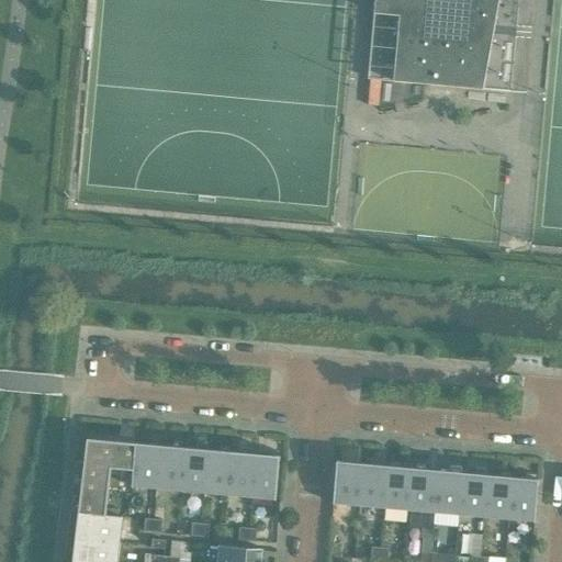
[(374,0),(368,78),(513,91),(520,0),(374,0)]
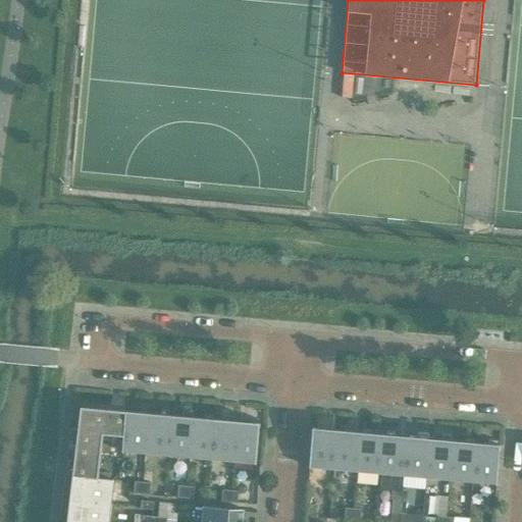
[(124,435),(126,411),(82,407),(79,431),(104,433),(124,435)]
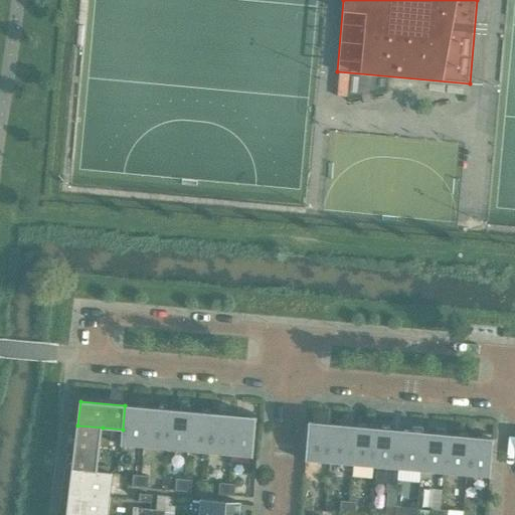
[(144,448),(147,407),(145,406),(145,402),(137,402),(137,406),(125,405),(123,430),(121,446),(144,448)]
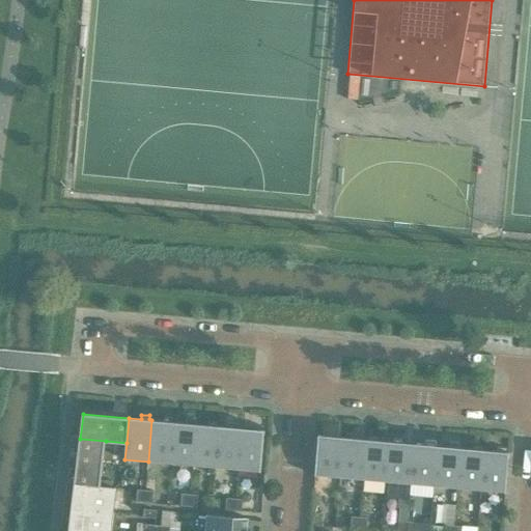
[(170,464),(174,422),(172,421),(172,417),(164,417),(163,421),(151,420),(148,462),(170,464)]
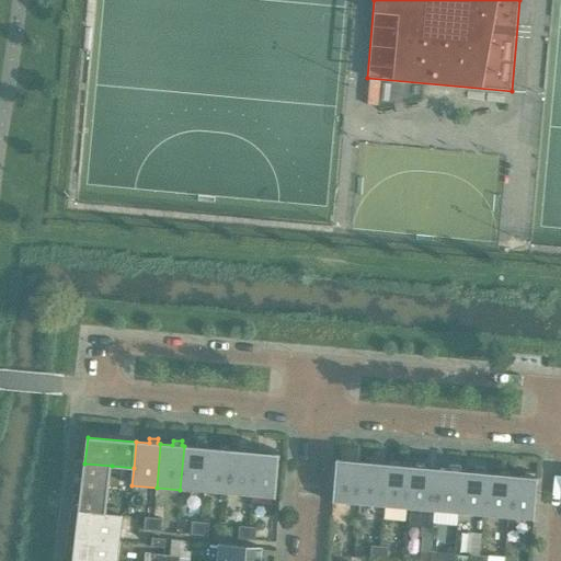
[(203,492),(207,448),(205,447),(206,443),(196,443),(196,447),(184,446),(180,490),(203,492)]
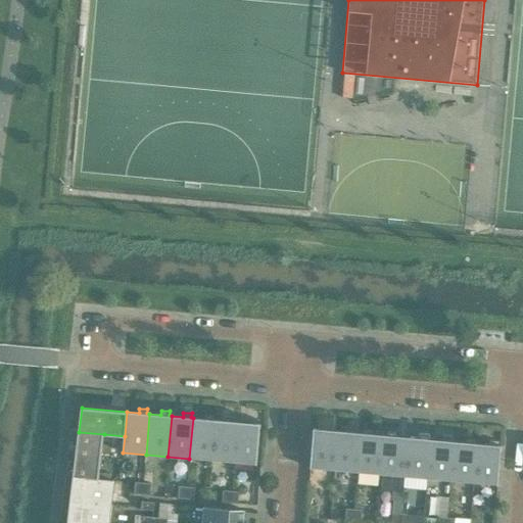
[(211,461),(216,420),(214,419),(214,415),(205,415),(204,419),(193,418),(189,459),(211,461)]
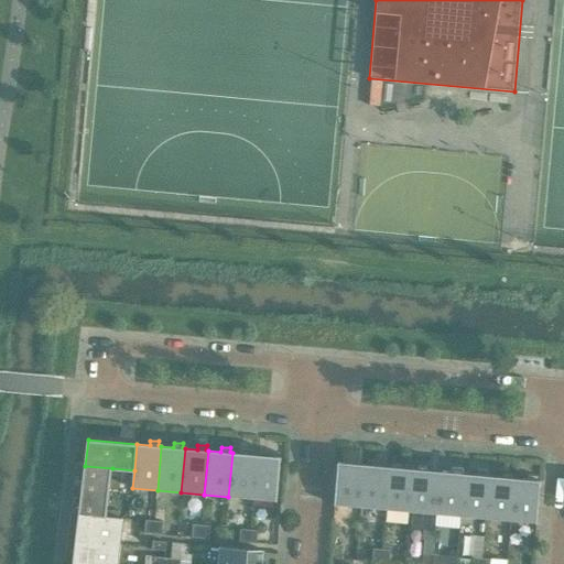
[(252,499),(256,454),(253,454),(253,449),(245,449),(245,454),(232,453),(228,497),(252,499)]
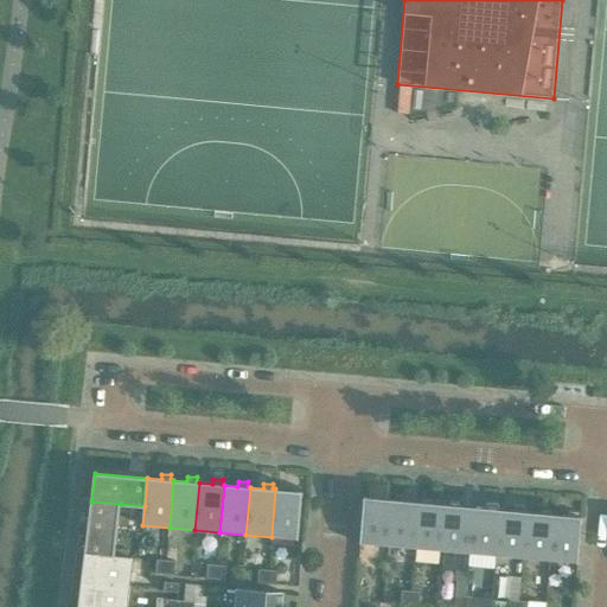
[(298,540),(302,492),(299,491),(299,486),(289,486),(288,491),(275,489),(272,537),(298,540)]
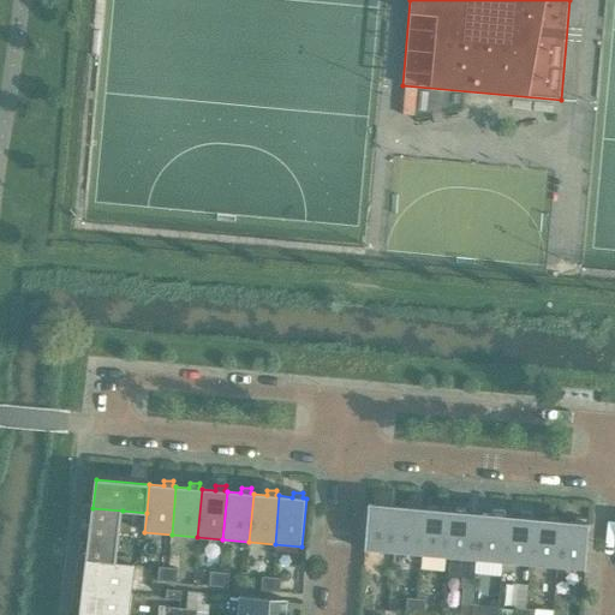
[(393,553),(398,506),(384,505),(384,500),(374,499),(372,503),(369,503),(364,551),(366,551),(366,550),(393,553)]
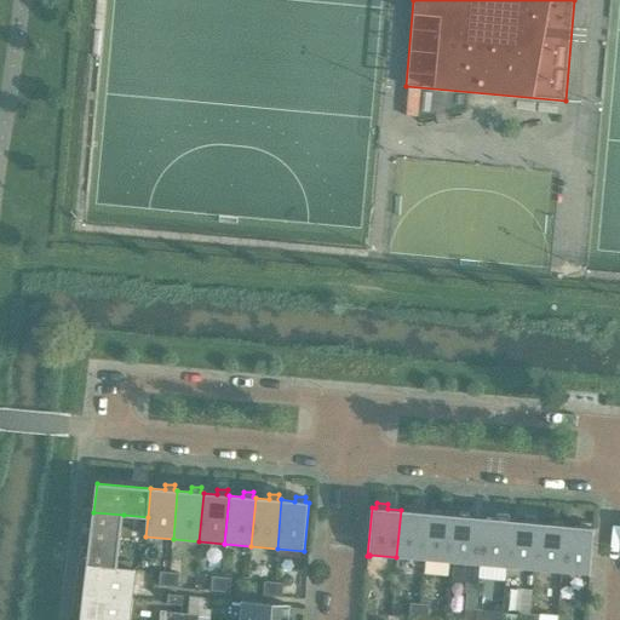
[(424,560),(429,512),(414,511),(415,506),(403,506),(403,511),(401,510),(396,557),(424,560)]
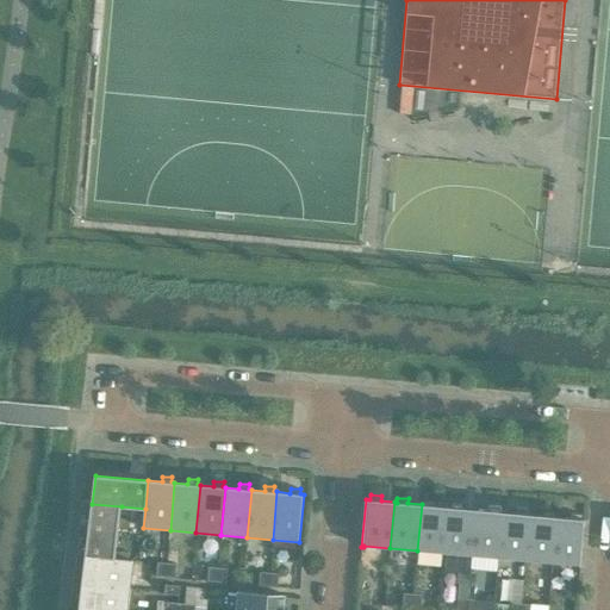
[(444,553),(448,506),(435,505),(435,500),(424,500),(424,505),(422,504),(417,551),(444,553)]
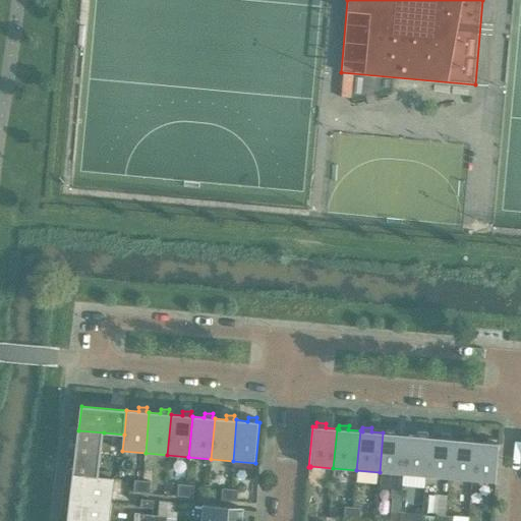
[(403,474),(406,436),(395,433),(395,429),(386,429),(385,433),(383,432),(380,472),(403,474)]
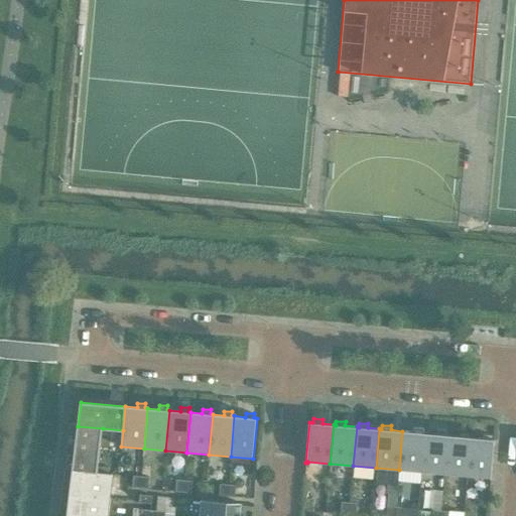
[(98,473),(103,428),(78,426),(73,470),(98,473)]
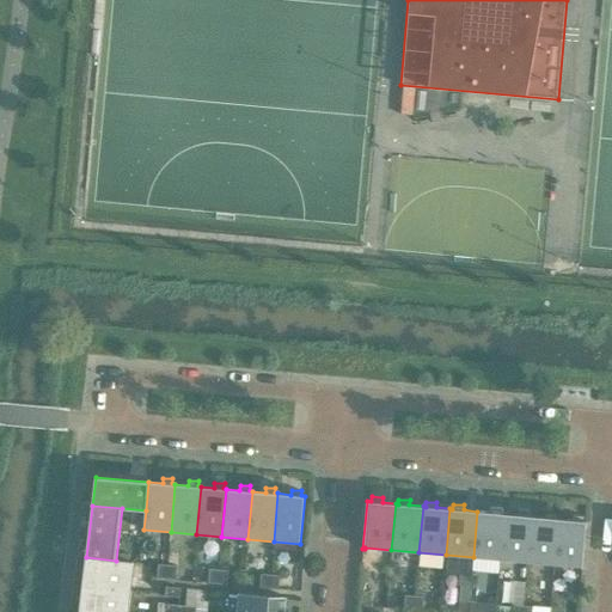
[(500,560),(505,514),(502,513),(502,508),(491,508),(490,513),(477,512),(473,557),(500,560)]
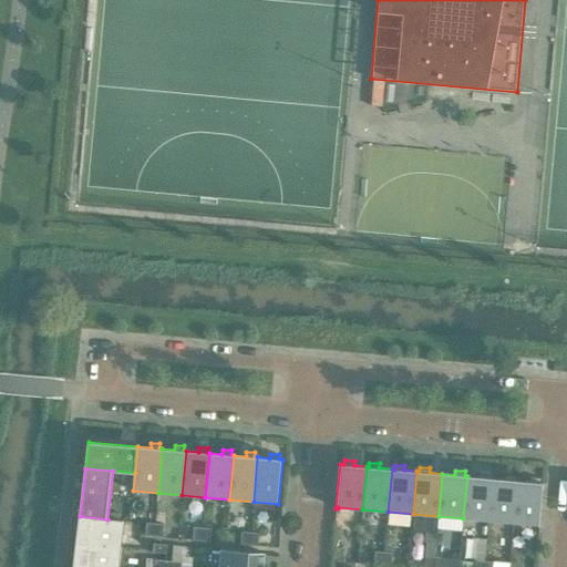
[(488,522),(492,478),(490,477),(491,473),(480,473),(480,477),(467,476),(463,518),(488,522)]
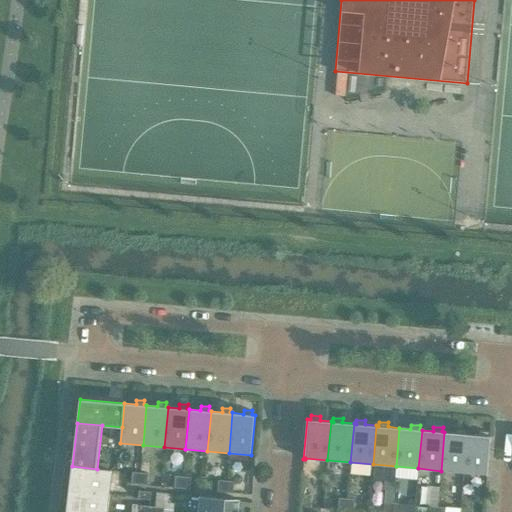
[(464,473),(467,434),(465,434),(465,430),(456,429),(456,433),(444,432),(441,471),(464,473)]
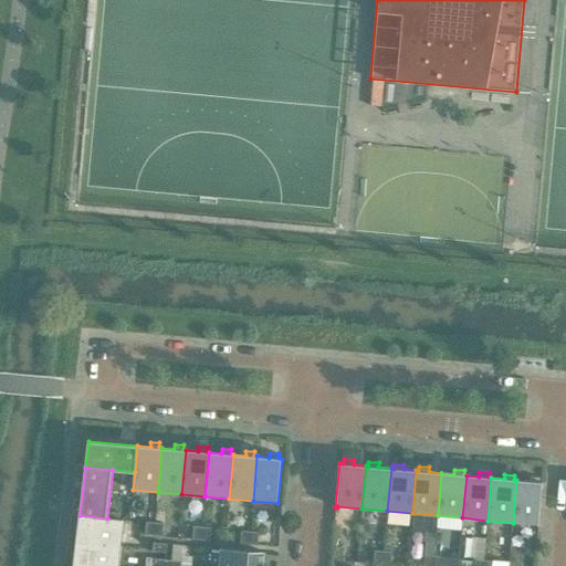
[(538,525),(543,482),(540,482),(540,478),(530,477),(528,481),(516,480),(513,523),(537,525),(538,525)]
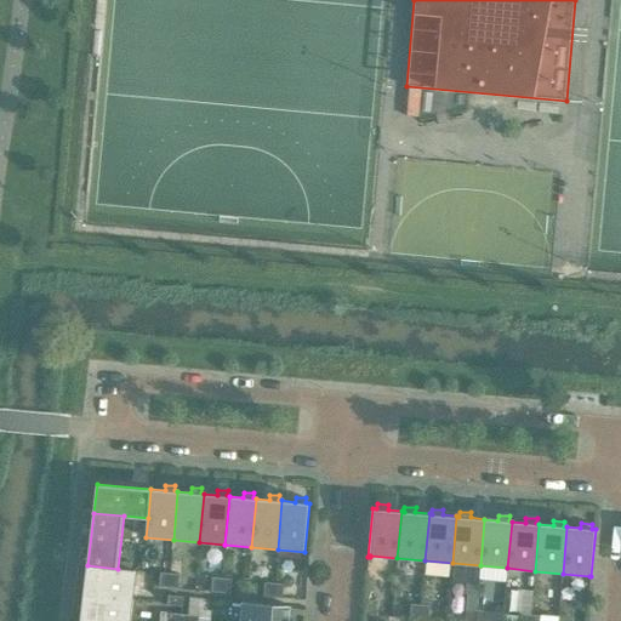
[(136,570),(118,569),(87,565),(85,586),(134,591),(136,570)]
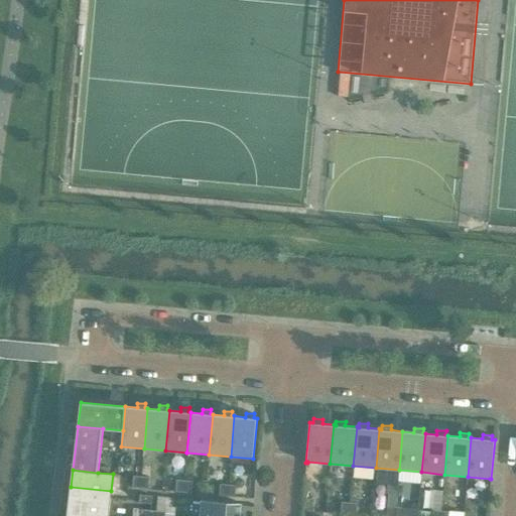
[(140,488),(141,476),(133,476),(132,488),(140,488)]
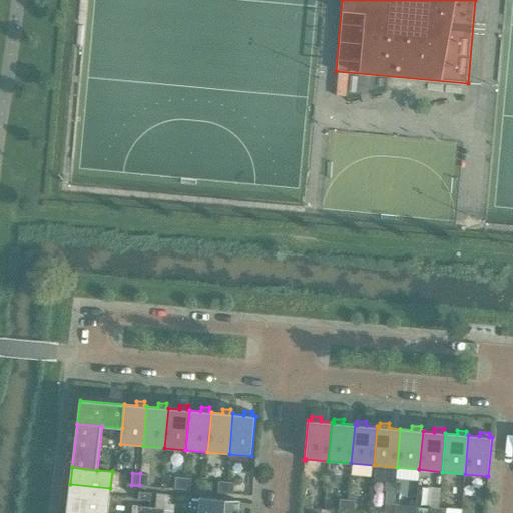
[(147,486),(148,474),(140,473),(139,485),(147,486)]
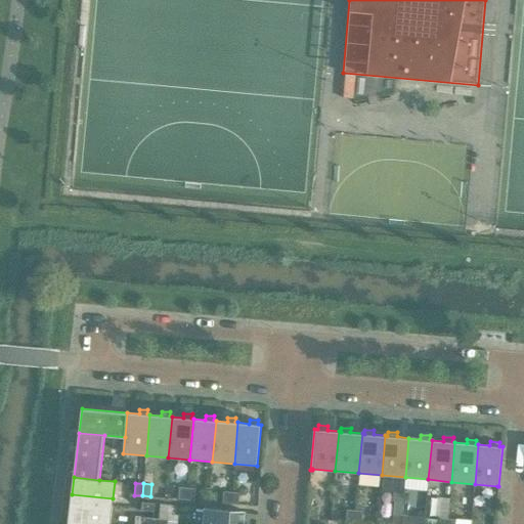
[(186,499),(187,487),(179,487),(178,499),(186,499)]
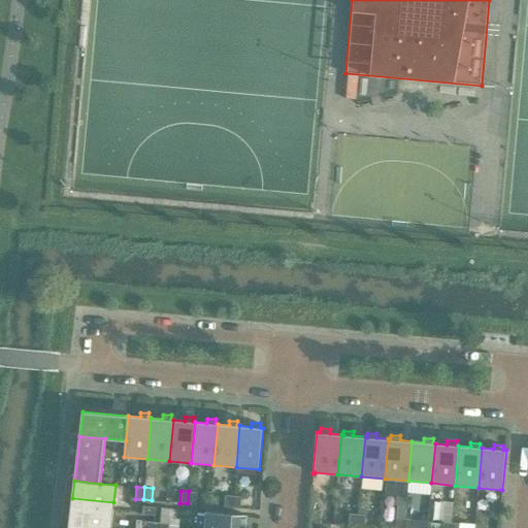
[(196,504),(197,492),(189,491),(188,503),(196,504)]
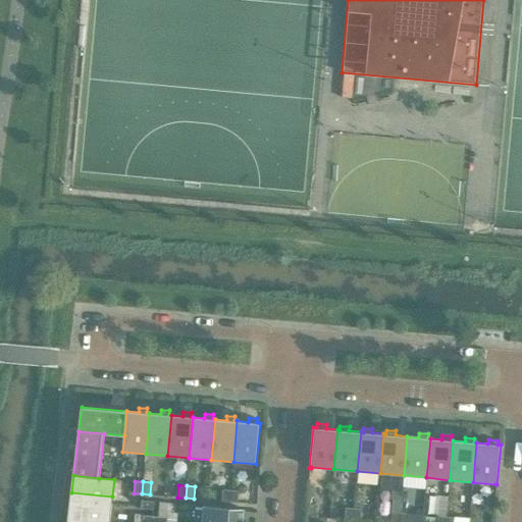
[(392,486),(390,499),(393,499),(392,512),(400,513),(402,487),(392,486)]
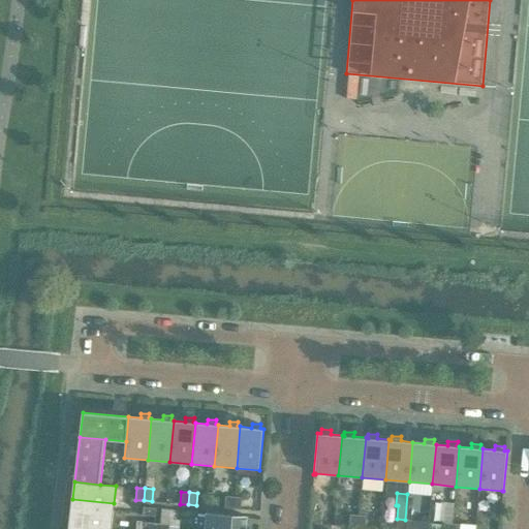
[(232,508),(234,496),(225,496),(224,508),(232,508)]
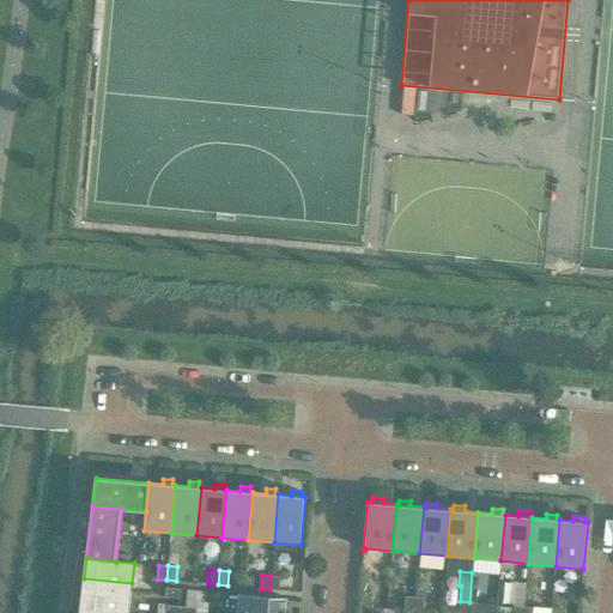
[(279,590),(280,576),(271,575),(269,589),(279,590)]
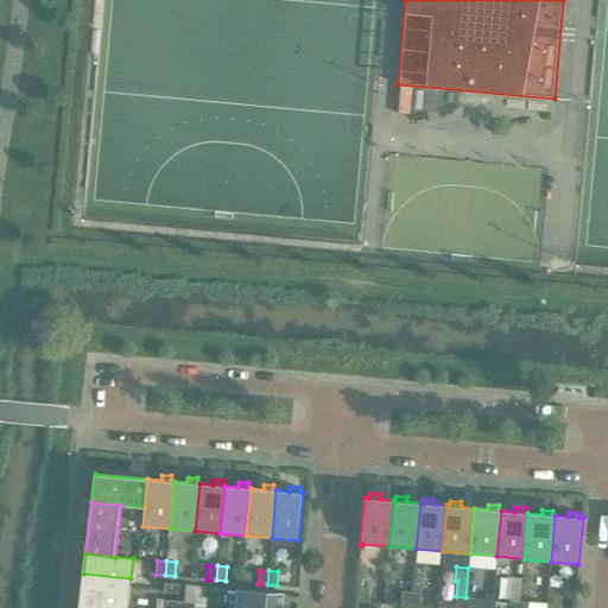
[(127,606),(130,587),(131,578),(83,574),(80,600),(127,606)]
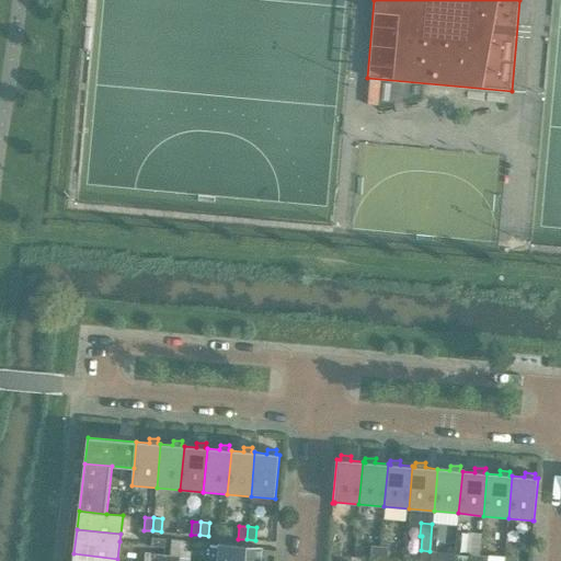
[(164,548),(164,539),(152,538),(151,547),(164,548)]
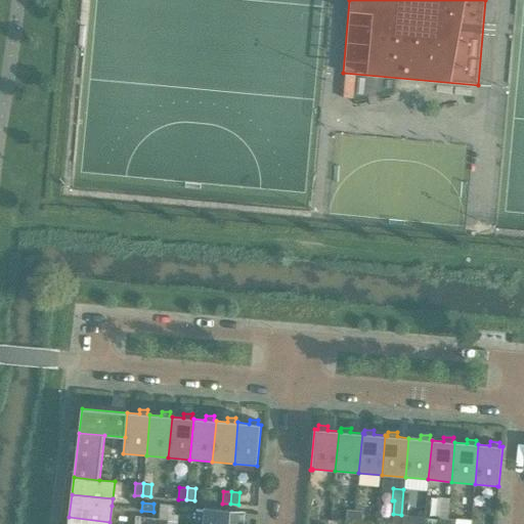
[(244,523),(246,511),(204,508),(202,523),(244,523)]
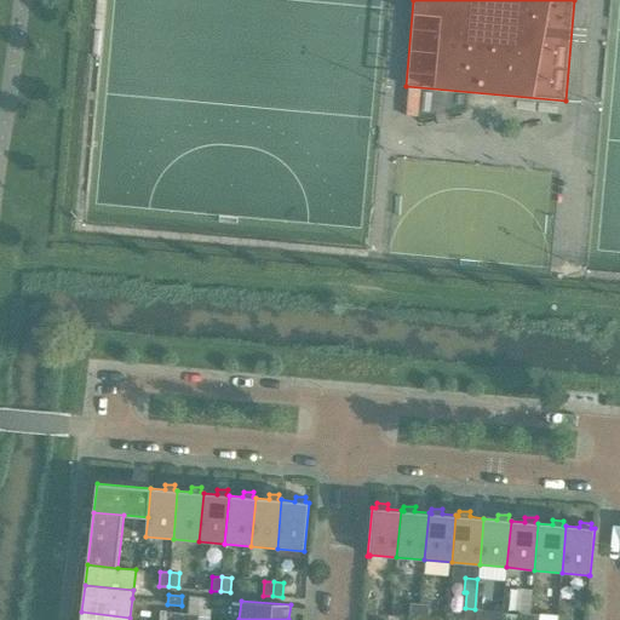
[(419,618),(420,604),(411,603),(409,618),(419,618)]
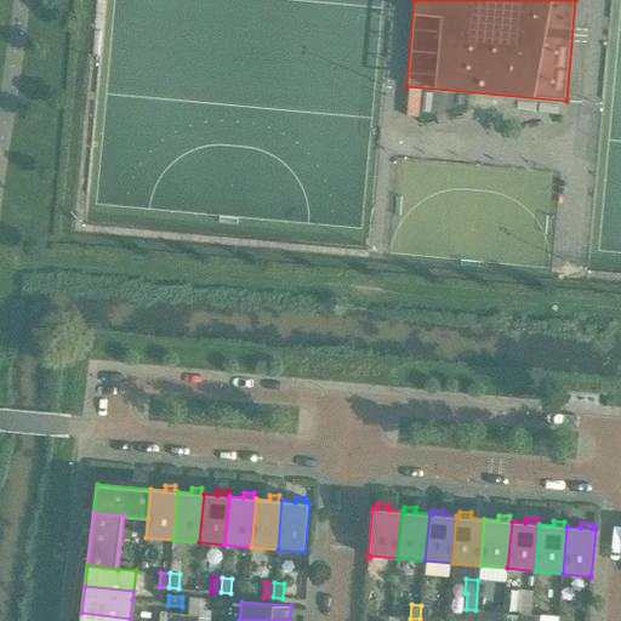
[(429,620),(431,605),(421,605),(420,619),(429,620)]
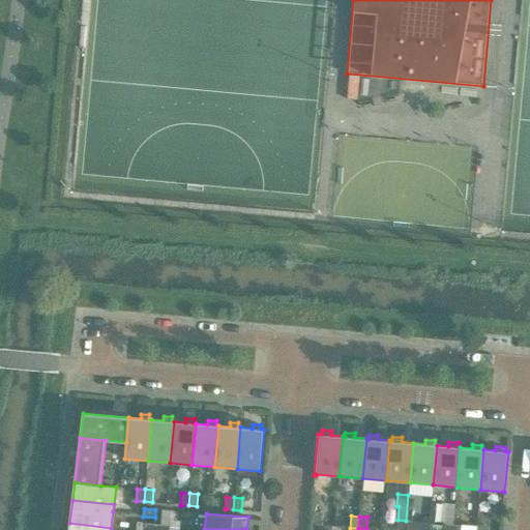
[(405,529),(406,521),(398,520),(396,529),(405,529)]
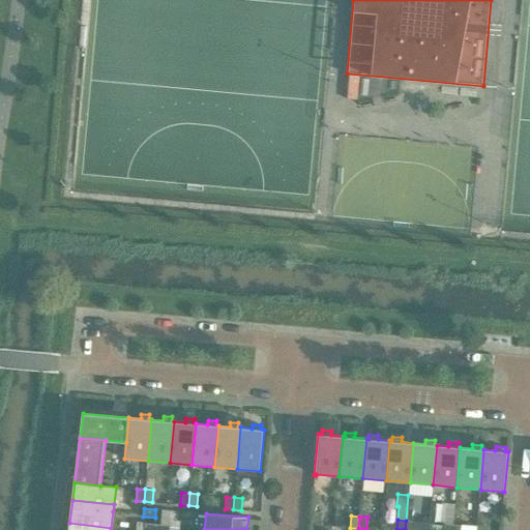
[(413,529),(414,521),(406,521),(405,529),(413,529)]
